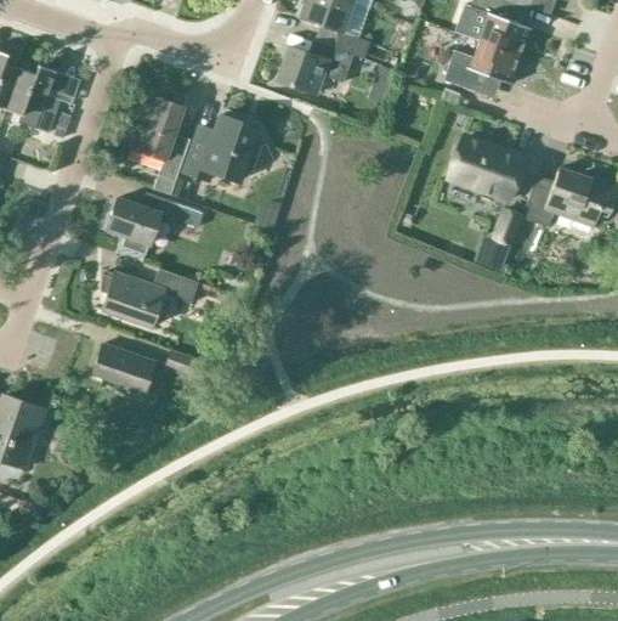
[(344,32),(353,3),(347,0),(306,0),(300,17),(335,29),(330,45),(364,57),(370,41),(344,32)]
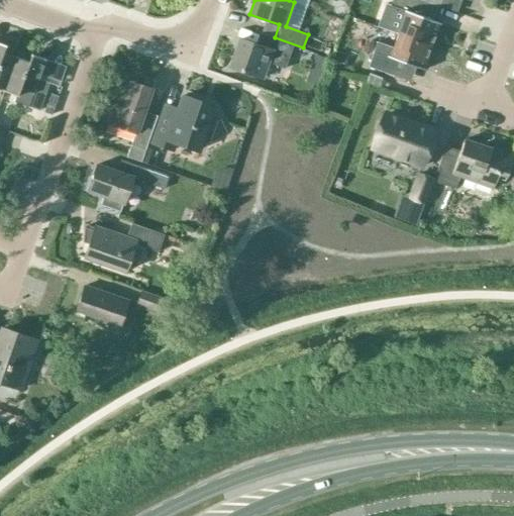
[(397,32),(434,46),(442,22),(417,13),(421,0),(393,0),(392,4),(405,9),(397,32)]
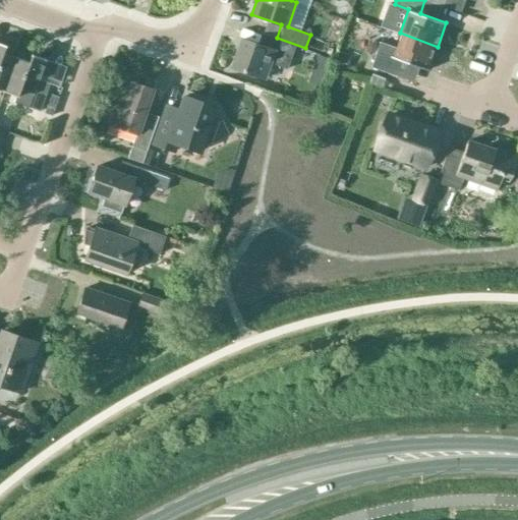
[(429,69),(438,47),(400,33),(395,46),(382,41),(372,66),(398,75),(403,60),(429,69)]
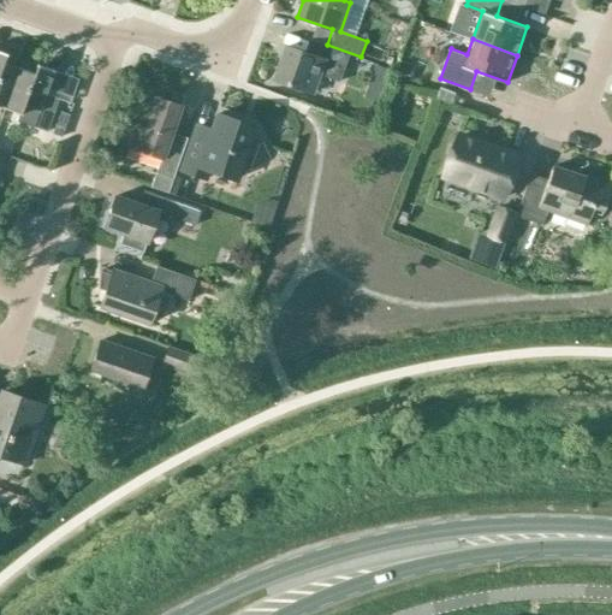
[(318,55),(287,45),(275,78),(313,93),(320,74),(342,81),(351,53),(322,43),(318,55)]
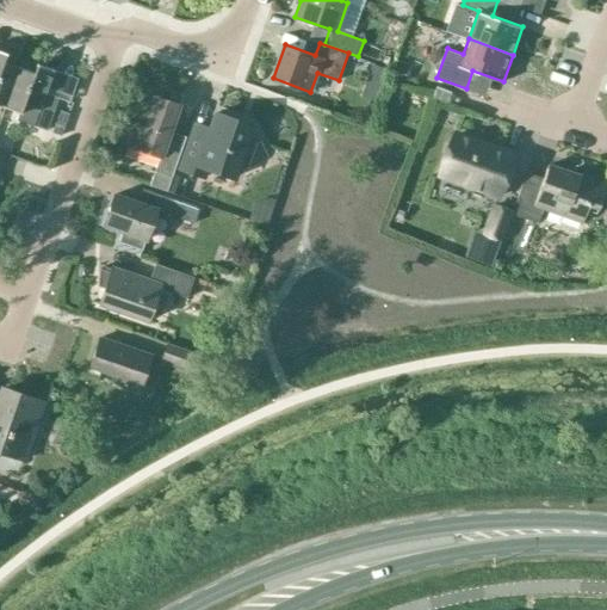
[(0,104),(6,106),(20,67),(6,61),(10,53),(0,49),(0,104)]
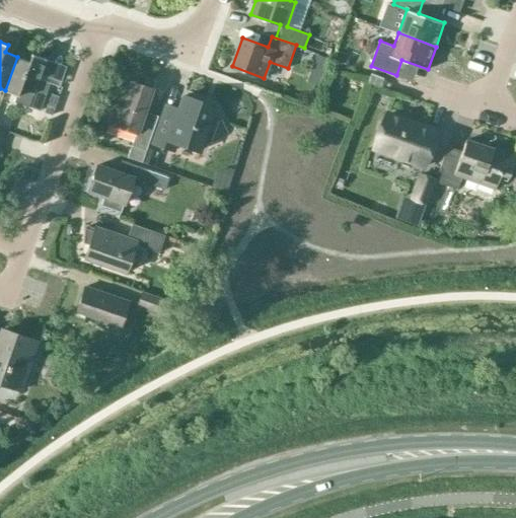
[(30,61),(17,57),(5,90),(19,95),(17,101),(29,105),(42,111),(52,83),(40,79),(48,59),(33,54),(30,61)]
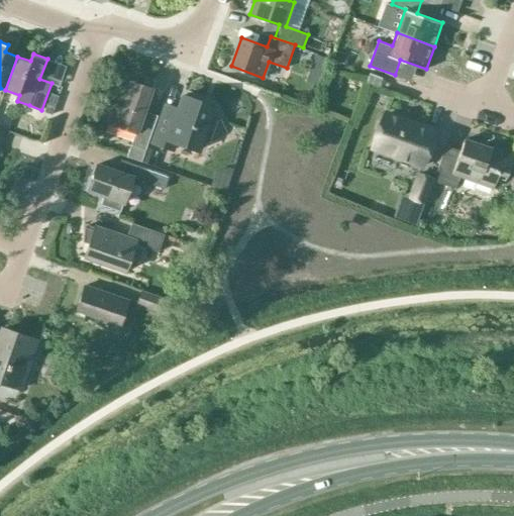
[(330,86),(338,89),(342,79),(334,76),(330,86)]
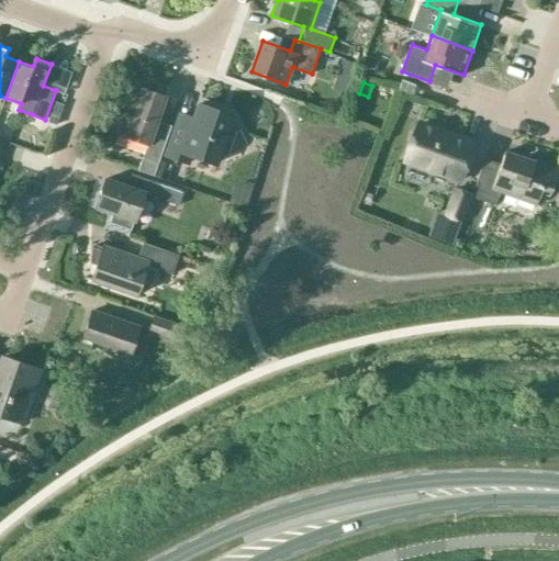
[(159,163),(172,125),(158,120),(166,96),(137,86),(129,111),(126,110),(125,113),(121,111),(114,132),(148,143),(144,157),(159,163)]
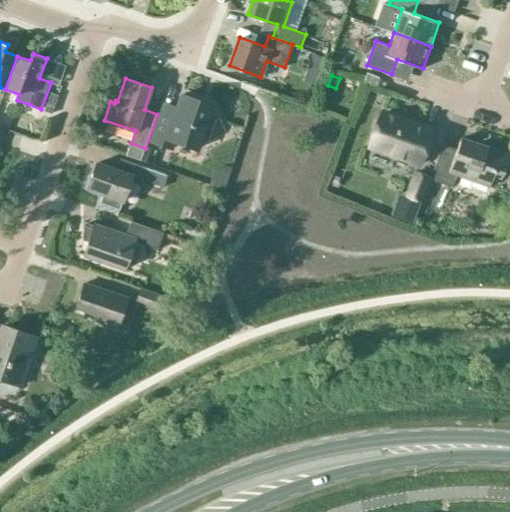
[(210,137),(224,131),(218,117),(209,114),(212,105),(182,94),(174,116),(162,112),(152,140),(170,147),(172,140),(197,148),(202,135),(210,137)]
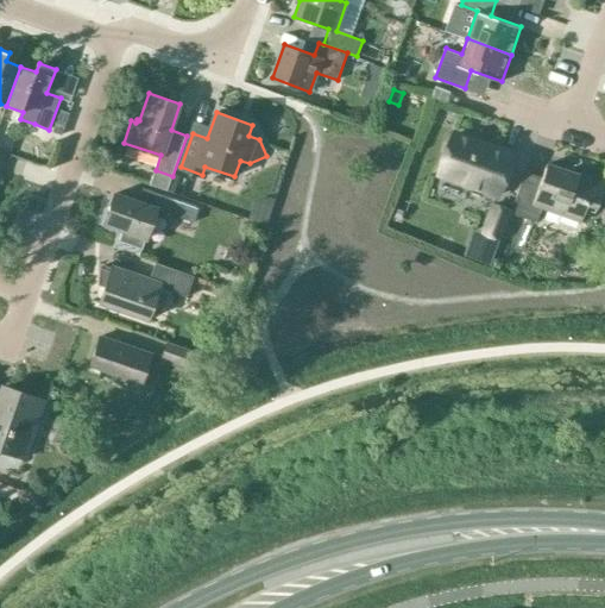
[(497,195),(514,150),(493,143),(491,148),(453,135),(439,175),(497,195)]
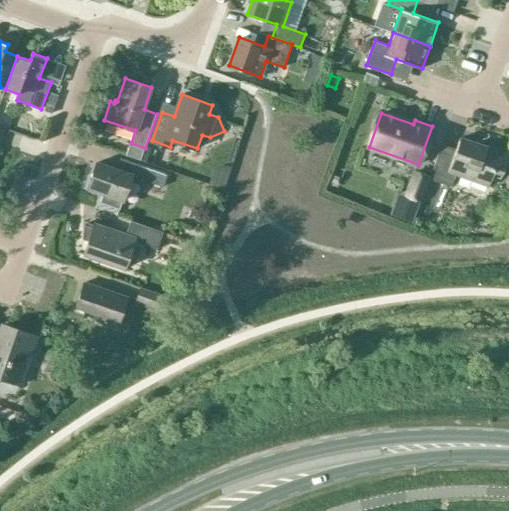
[(503,173),(508,158),(508,151),(487,144),(487,146),(461,137),(457,148),(442,143),(430,178),(453,186),(457,173),(490,185),(495,170),(503,173)]
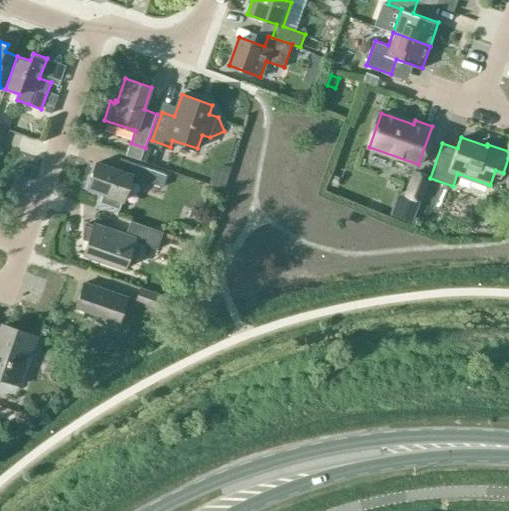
[(164,186),(168,174),(130,161),(126,172),(97,162),(89,187),(124,200),(132,175),(164,186)]
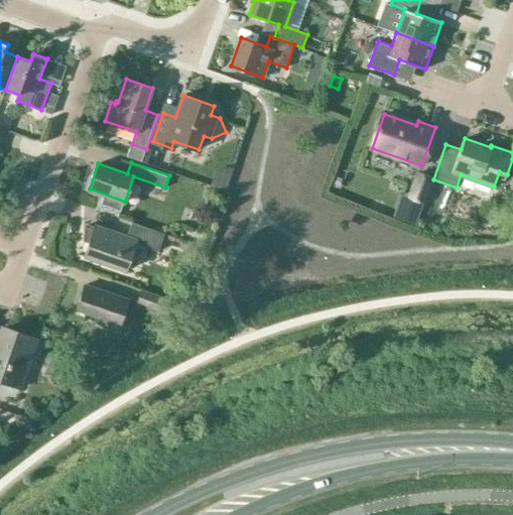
[(425,201),(433,178),(418,172),(410,196),(425,201)]
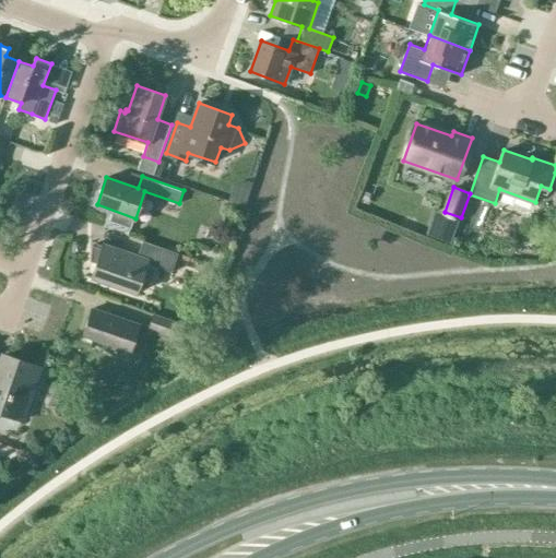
[(173,271),(179,252),(144,240),(139,256),(104,244),(93,277),(137,293),(148,262),(173,271)]
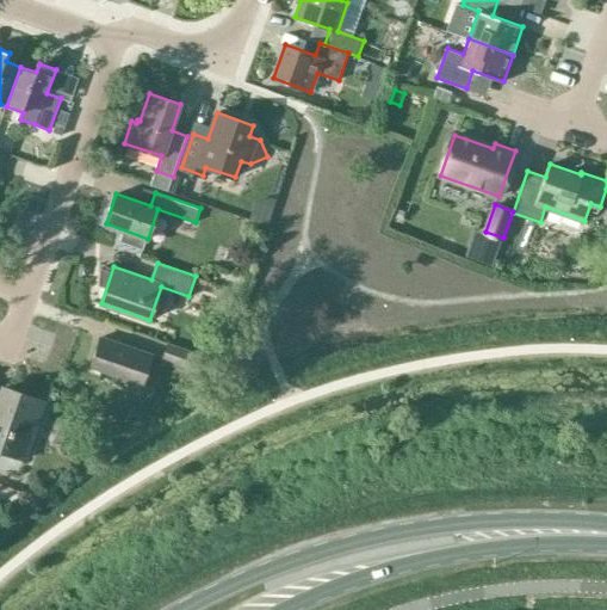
[(141,389),(153,355),(101,337),(92,367),(118,375),(117,381),(141,389)]
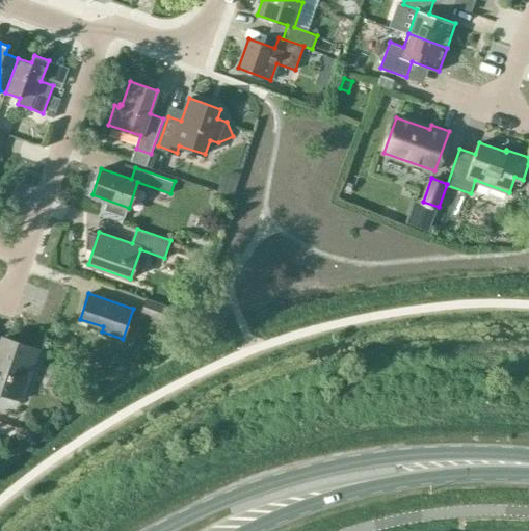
[(166,320),(170,308),(147,299),(142,312),(166,320)]
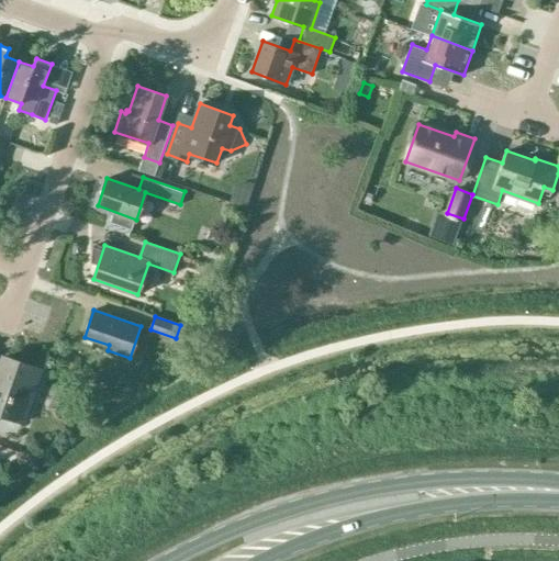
[(0,414),(23,423),(43,369),(7,356),(0,374),(0,414)]
